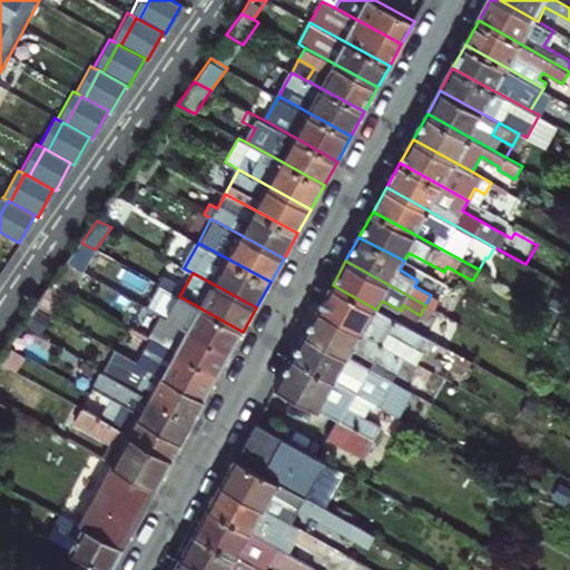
[(159,286),(175,294),(179,285),(164,276),(159,286)]
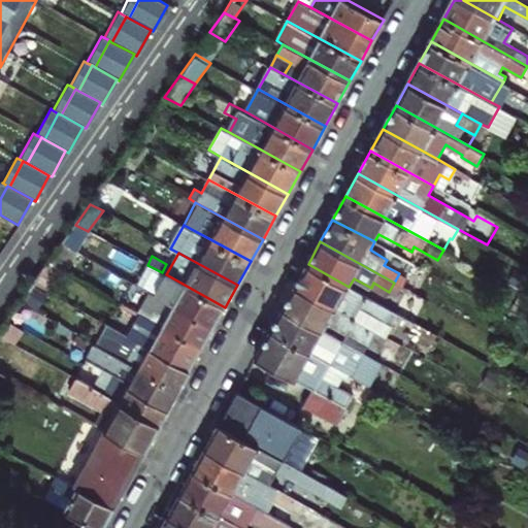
[(296,286),(377,331),(384,320),(408,334),(415,323),(349,287),(308,264),(296,286)]
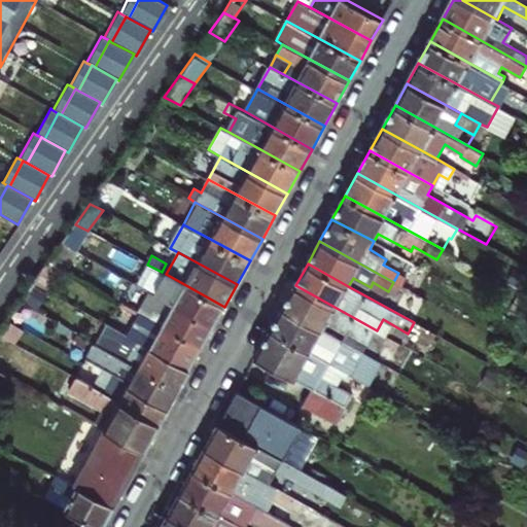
[(154,294),(213,326),(224,307),(166,274),(154,294)]
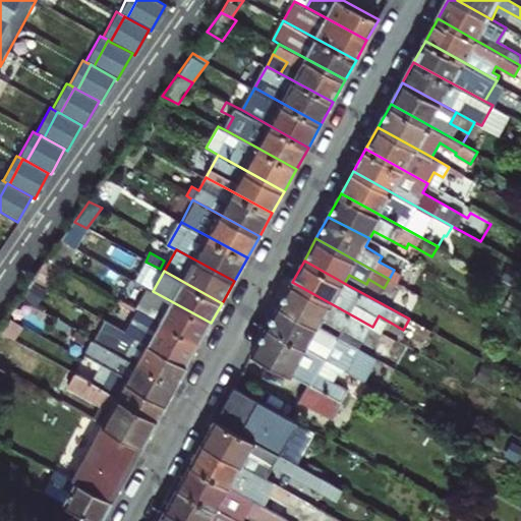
[(383,333),(372,327),(292,282),(280,303),(321,326),(324,320),(374,348),(383,333)]
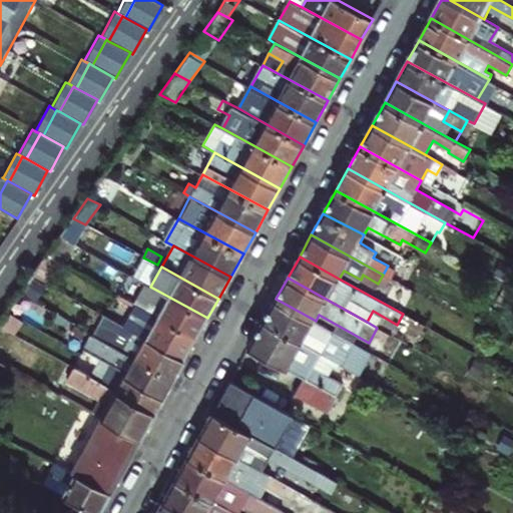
[(146,285),(136,305),(138,306),(196,338),(207,318),(150,287),(146,285)]
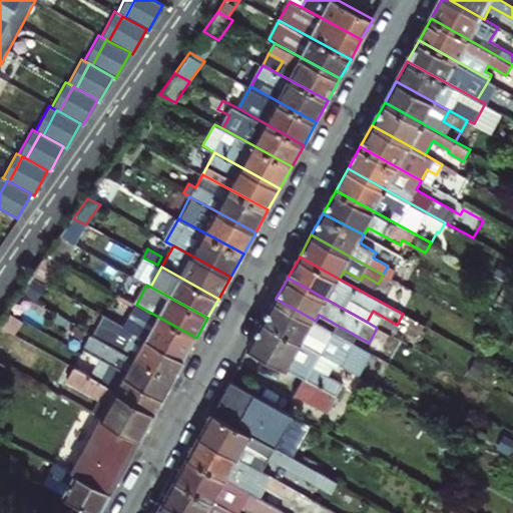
[(264,321),(336,361),(341,364),(372,380),(384,358),(316,321),(276,299),(264,321)]
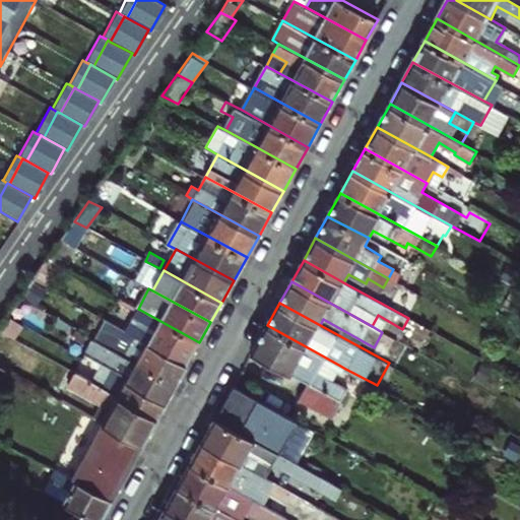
[(136,336),(187,365),(199,342),(140,310),(134,319),(143,323),(136,336)]
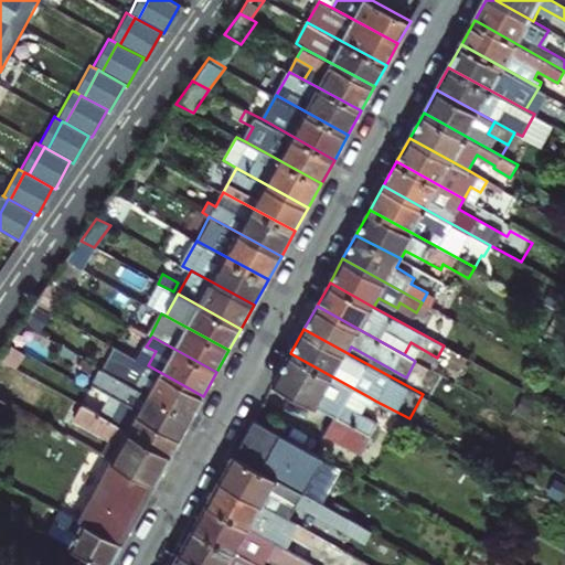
[(0,359),(11,365),(21,351),(9,343),(0,355),(0,359)]
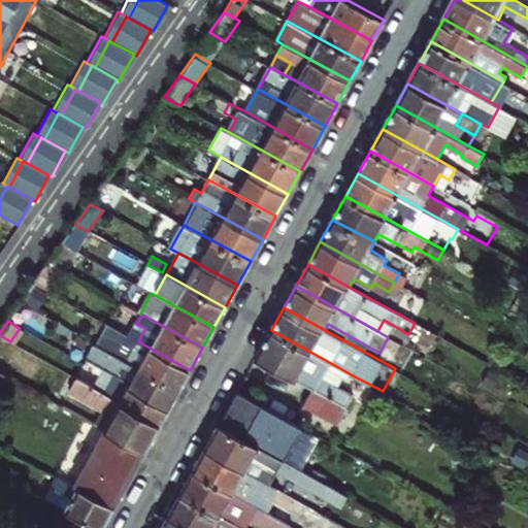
[(145,328),(136,324),(129,336),(138,341),(145,328)]
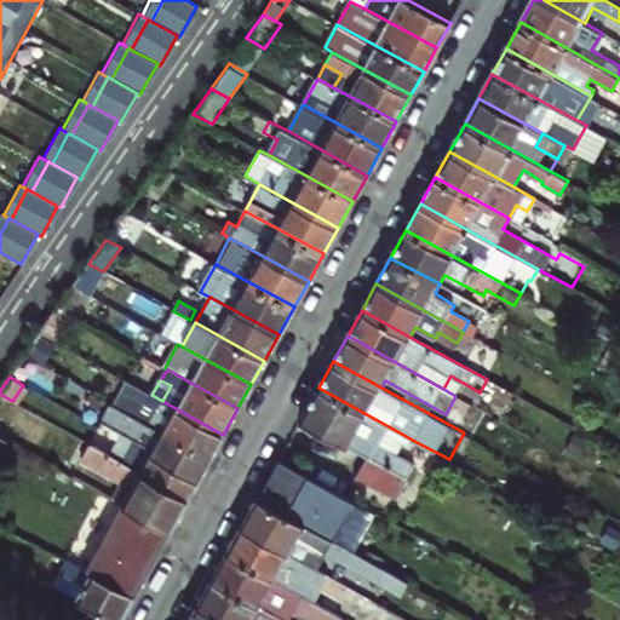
[(116,407),(166,435),(210,459),(223,435),(162,401),(151,395),(130,383),(116,407)]
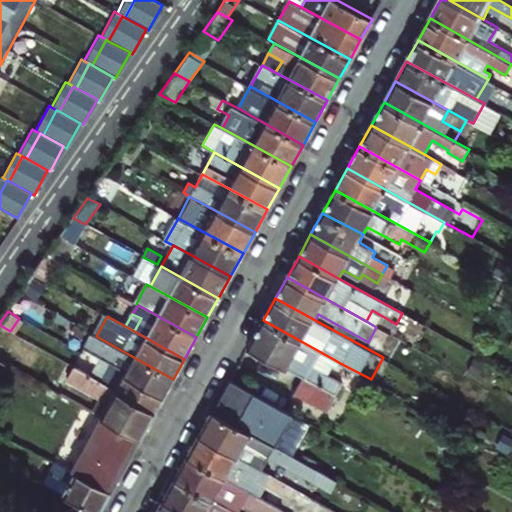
[(327,374),(335,360),(263,320),(248,346),(297,373),(289,387),(326,408),(334,394),(336,395),(342,383),(327,374)]
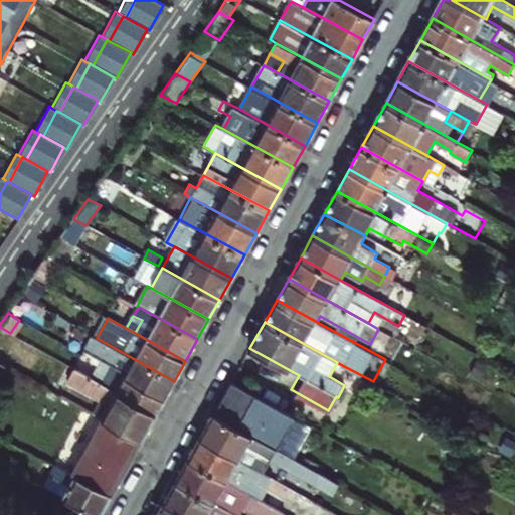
[(68,350),(64,358),(70,361),(75,353),(68,350)]
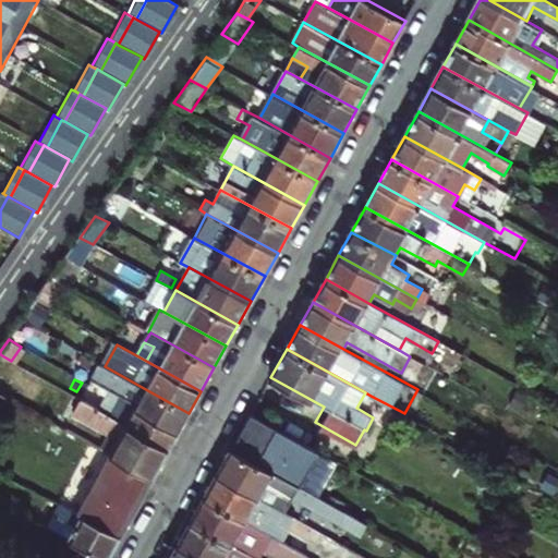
[(91,379),(88,385),(87,387),(101,395),(106,387),(91,379)]
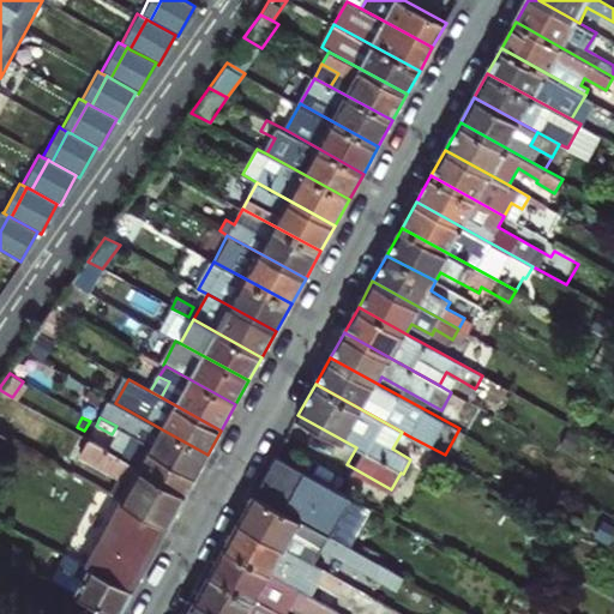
[(443,467),(449,457),(445,455),(408,435),(403,444),(443,467)]
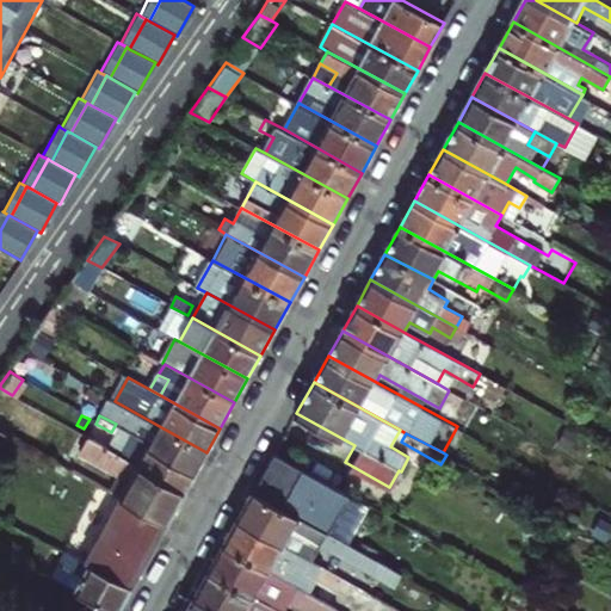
[(139,436),(125,458),(186,492),(196,474),(149,448),(152,444),(139,436)]
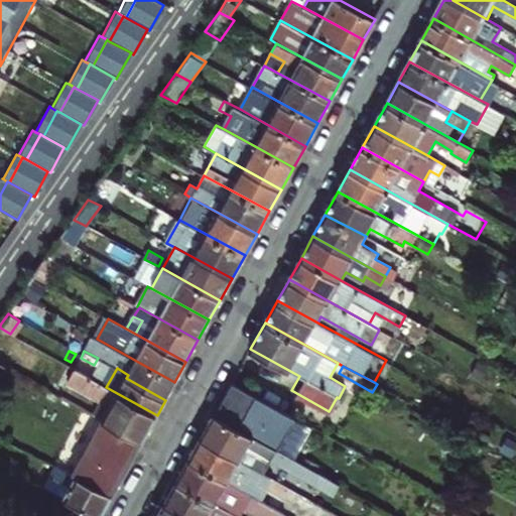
[(103,421),(142,441),(157,415),(106,387),(74,370),(67,383),(102,403),(95,416),(103,421)]
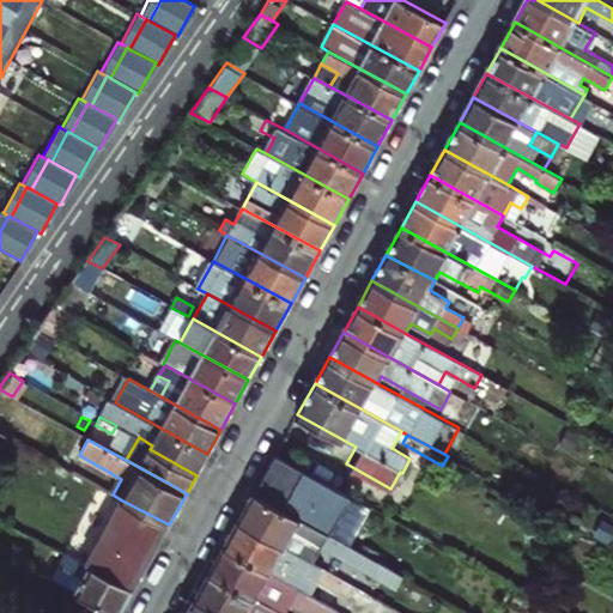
[(341,495),(316,481),(308,496),(333,510),(341,495)]
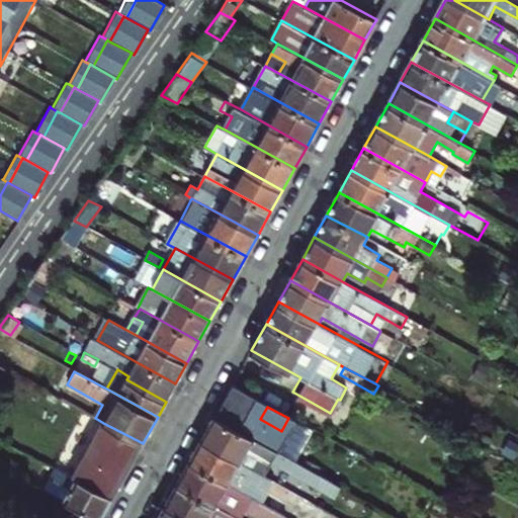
[(343,488),(214,416),(201,441),(264,477),(272,462),(317,488),(317,487),(337,498),(343,488)]
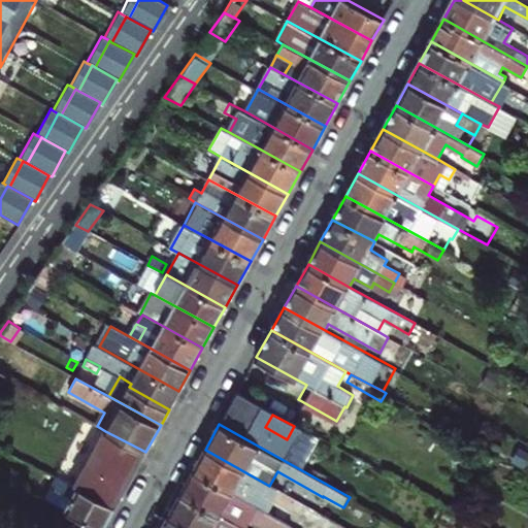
[(287,441),(263,428),(256,442),(279,455),(287,441)]
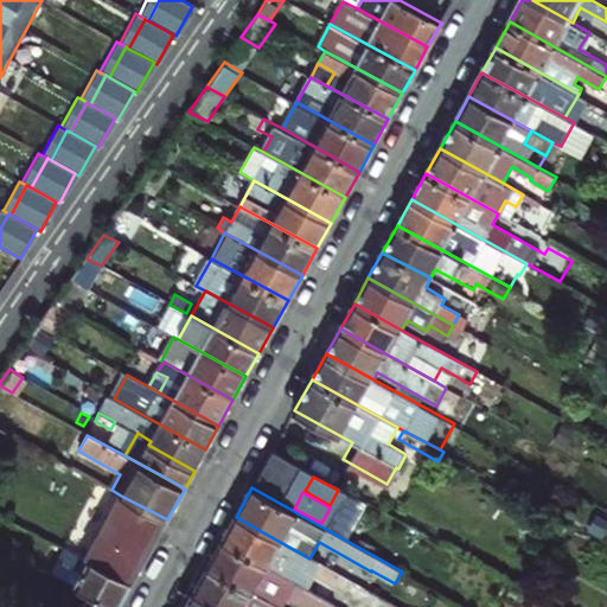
[(133,582),(167,519),(121,496),(87,558),(133,582)]
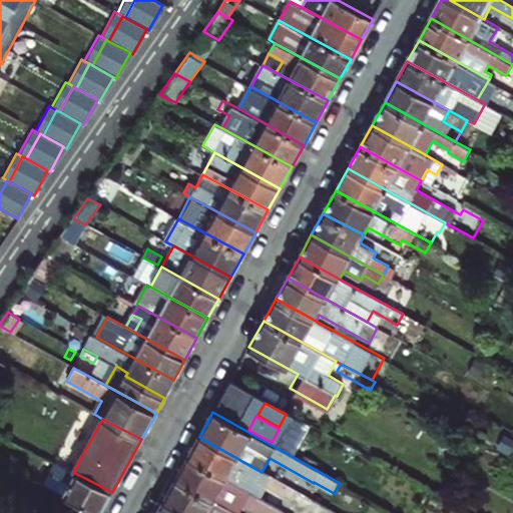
[(269,476),(262,472),(199,437),(187,458),(282,511),(284,511),(290,499),(264,485),(269,476)]
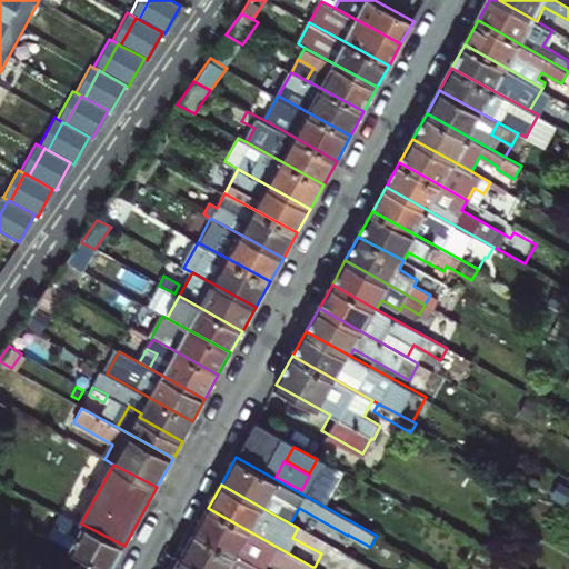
[(195,532),(260,568),(262,568),(270,558),(289,568),(311,568),(312,567),(208,508),(195,532)]
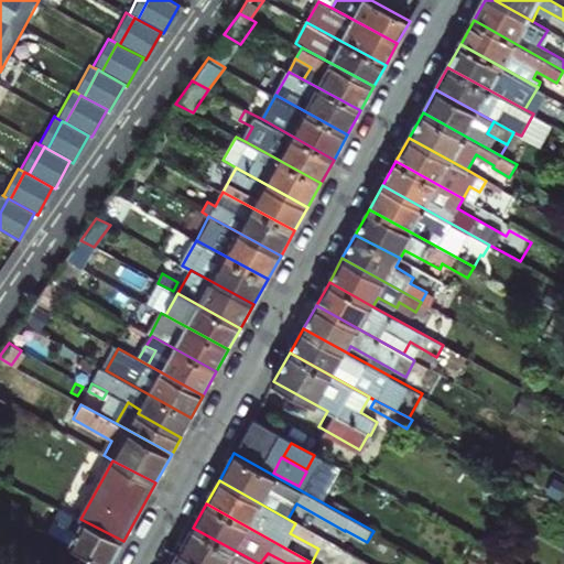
[(60,509),(45,533),(101,563),(110,563),(123,541),(80,519),(60,509)]
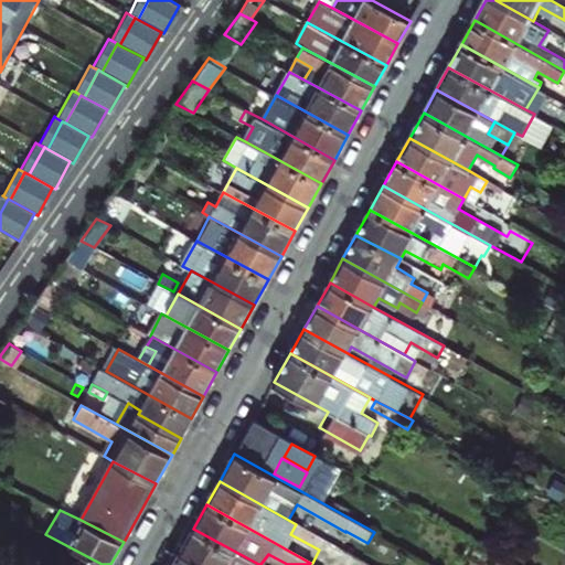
[(258,564),(193,529),(180,553),(201,564),(258,564)]
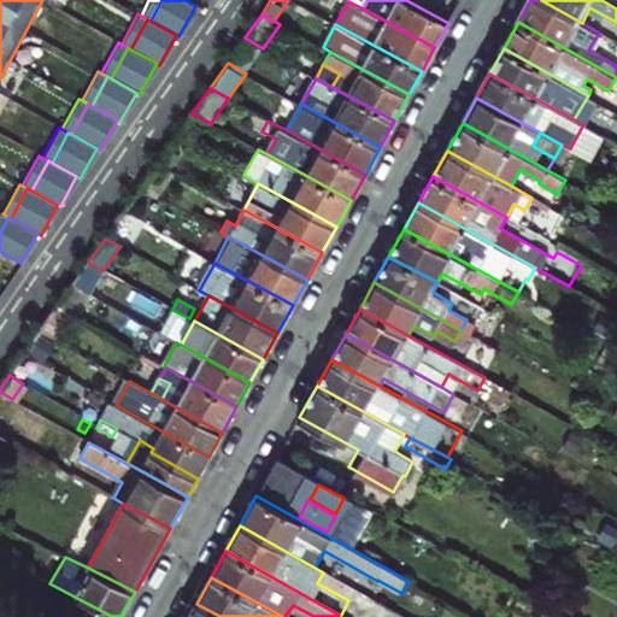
[(219,616),(197,604),(188,616),(219,616)]
